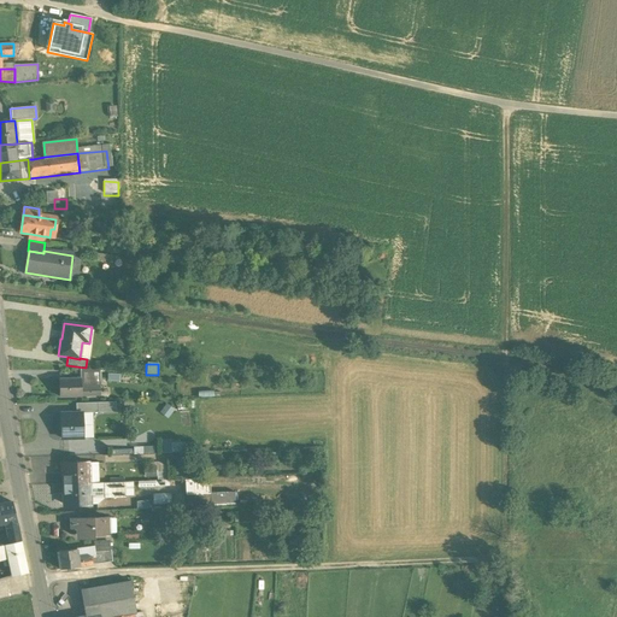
[(81,372),(81,378),(82,395),(103,394),(101,371),(81,372)]
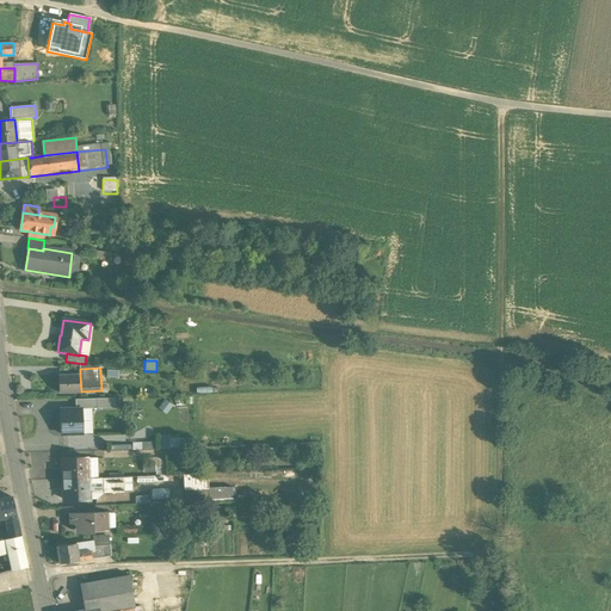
[(80,375),(59,376),(60,392),(81,392),(80,375)]
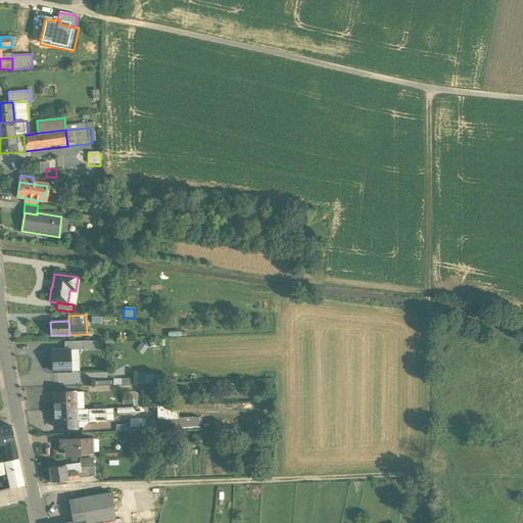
[(63,342),(64,350),(98,349),(98,341),(63,342)]
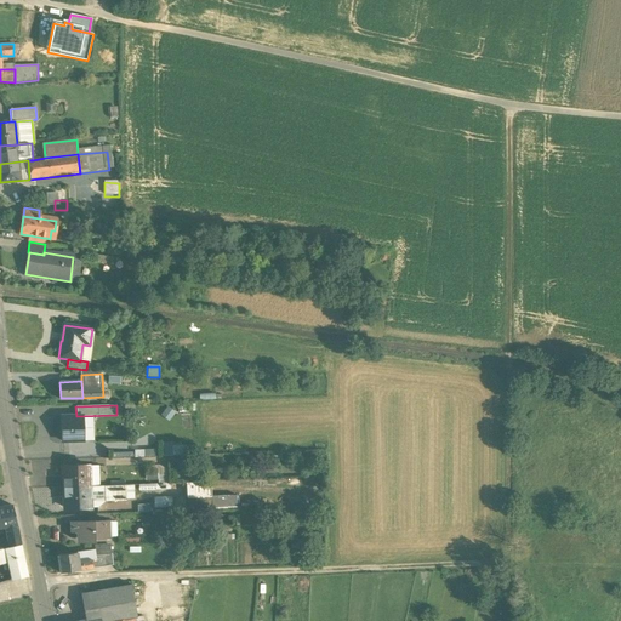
[(163,414),(169,420),(174,412),(167,408),(163,414)]
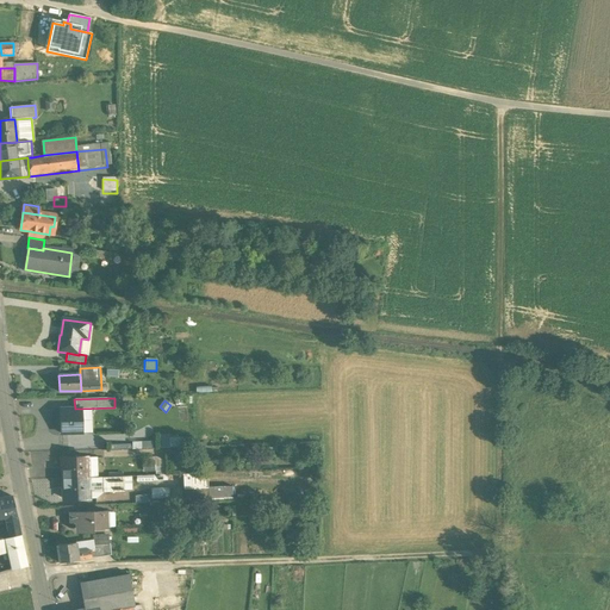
[(61,434),(92,433),(91,409),(75,409),(60,410),(61,434)]
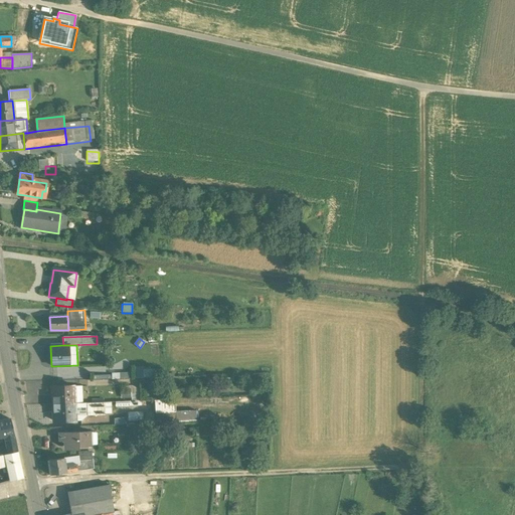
[(72,386),(52,387),(52,404),(73,403),(72,386)]
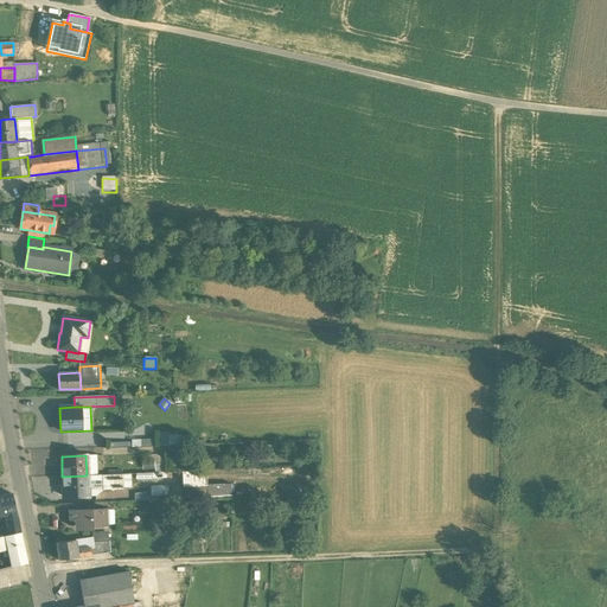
[(158,455),(142,457),(142,471),(230,467),(229,458),(199,459),(199,457),(158,458),(158,455)]
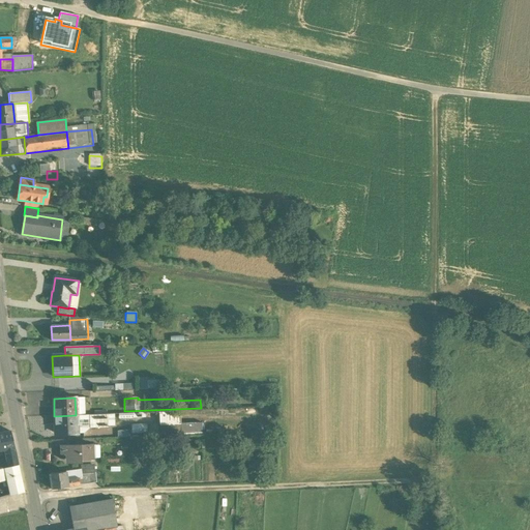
[(158,425),(148,427),(148,436),(202,434),(201,424),(180,424),(179,412),(158,413),(158,425)]
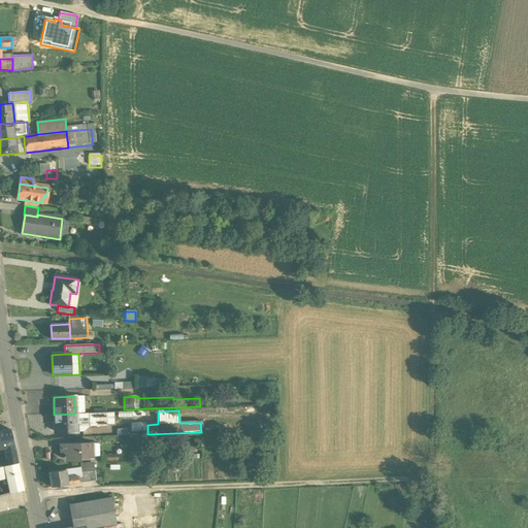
[(106,413),(89,414),(89,426),(106,425),(106,413)]
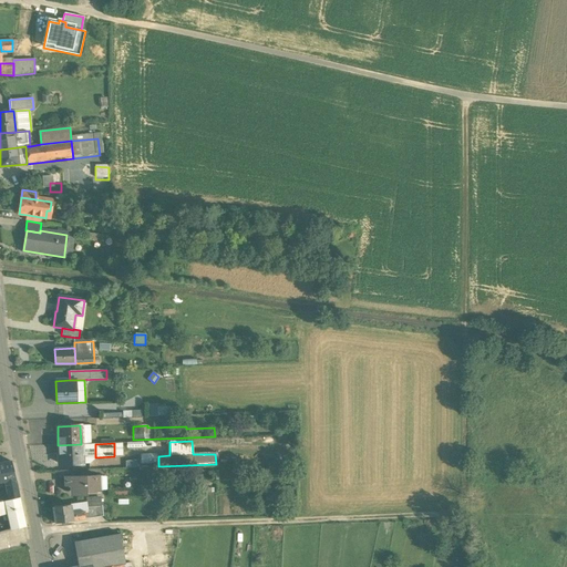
[(81,444),(58,445),(59,464),(82,463),(81,444)]
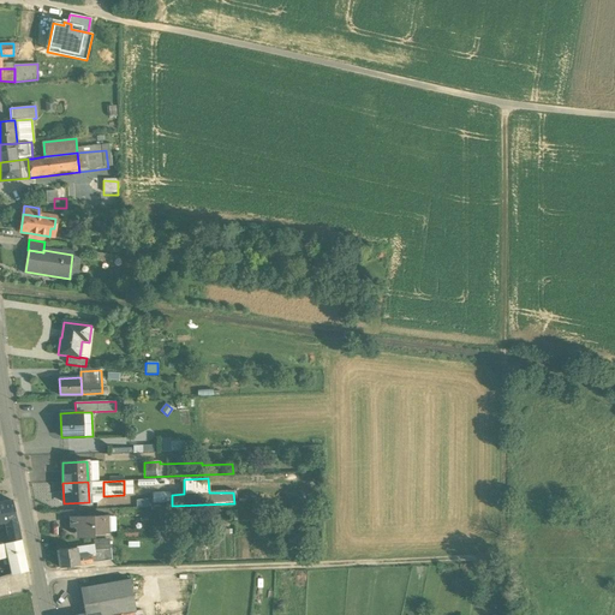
[(168,493),(151,494),(153,503),(169,502),(168,493)]
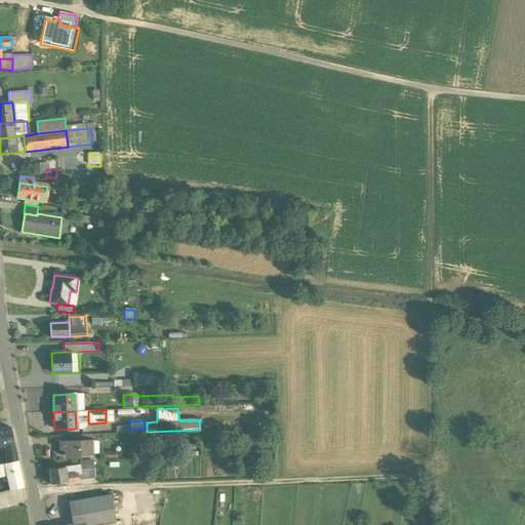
[(10,428),(0,429),(0,445),(4,445),(6,454),(11,453),(15,453),(13,443),(10,428)]
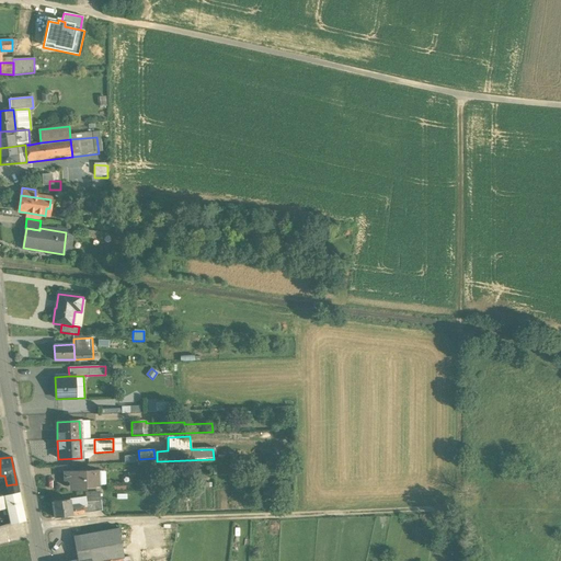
[(77,471),(65,472),(65,473),(65,481),(69,481),(70,487),(76,487),(76,490),(86,489),(86,487),(98,485),(96,471),(77,471)]
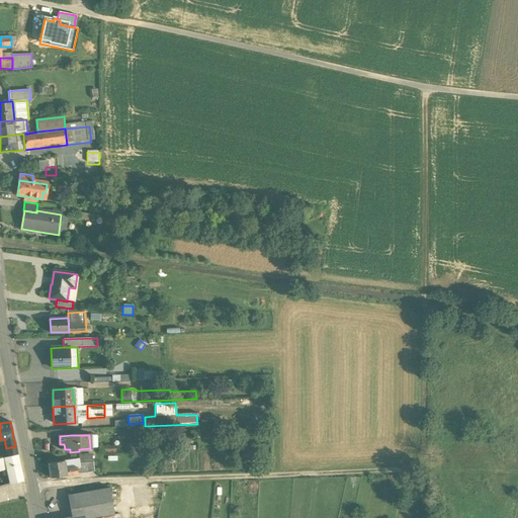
[(11,447),(6,448),(8,456),(17,454),(15,447),(11,447)]
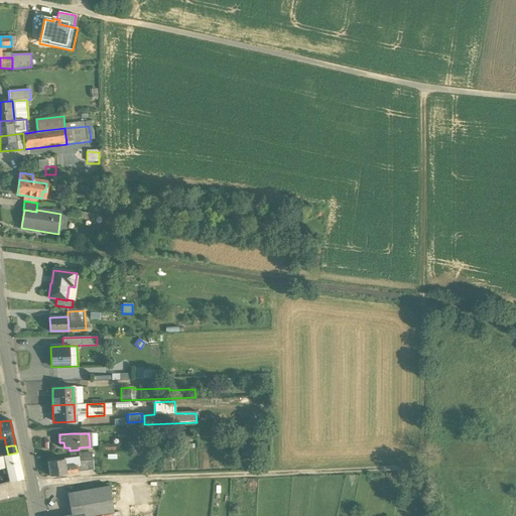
[(8,455),(6,455),(8,464),(5,465),(7,473),(10,472),(12,481),(20,478),(22,477),(17,453),(8,455)]
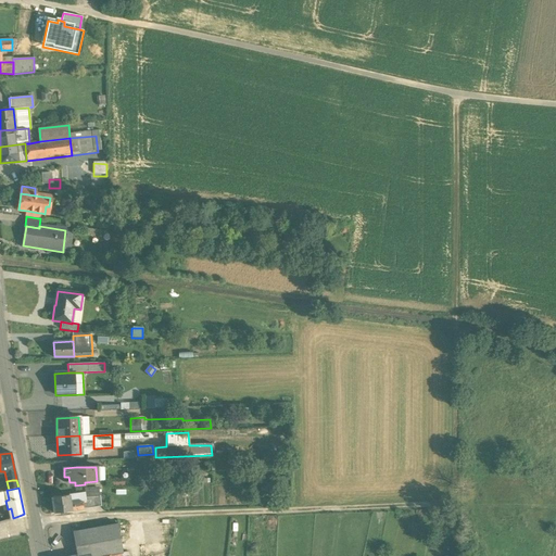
[(68,495),(70,503),(81,502),(83,509),(102,507),(100,488),(68,492),(68,495)]
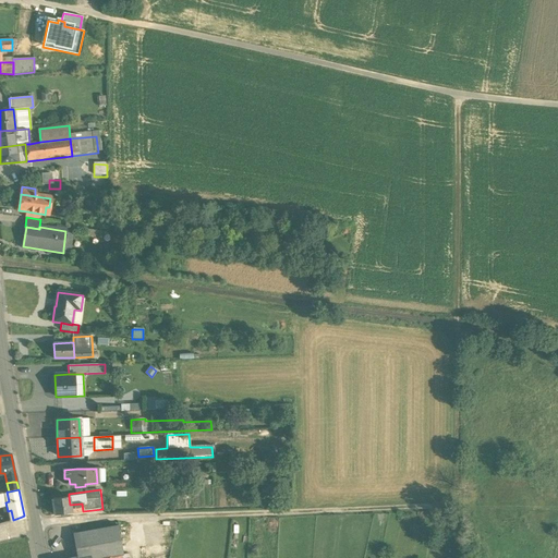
[(7,492),(0,493),(0,504),(5,502),(9,501),(7,492)]
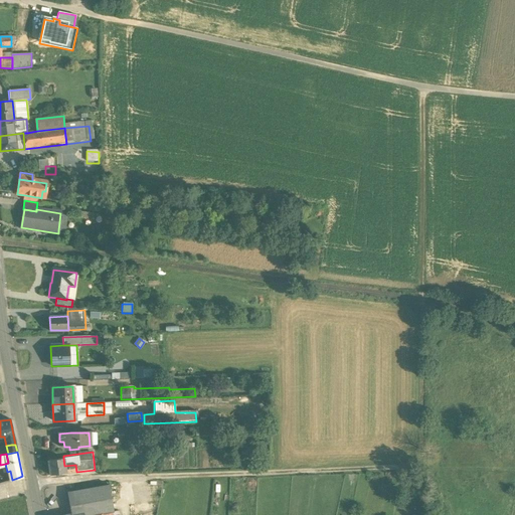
[(63,459),(47,461),(49,476),(65,474),(64,466),(63,459)]
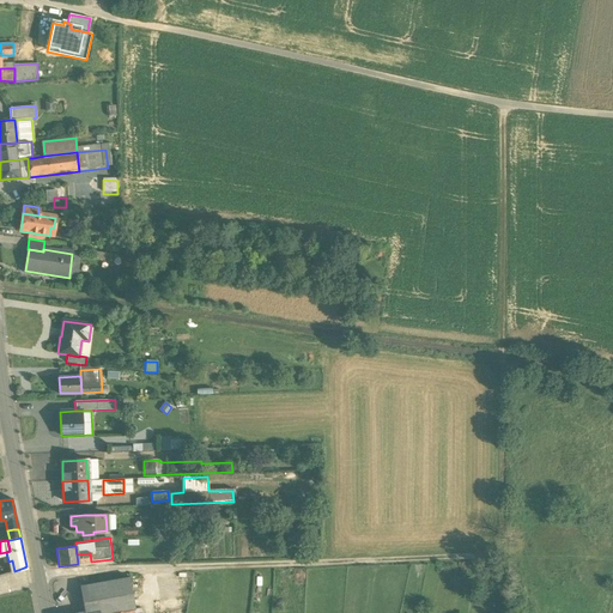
[(90,553),(77,554),(78,564),(91,562),(90,553)]
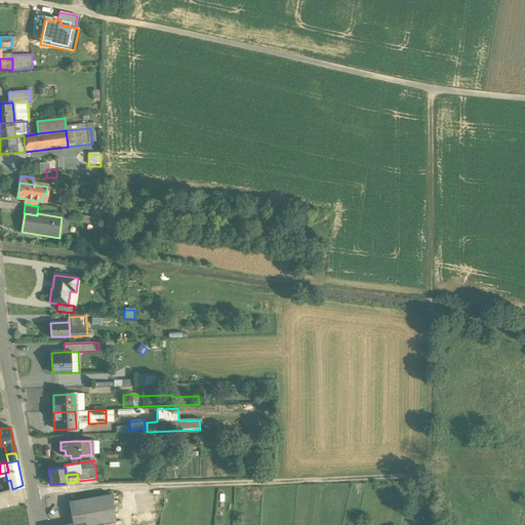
[(8,483),(0,485),(0,492),(13,490),(12,489),(10,480),(7,481),(8,483)]
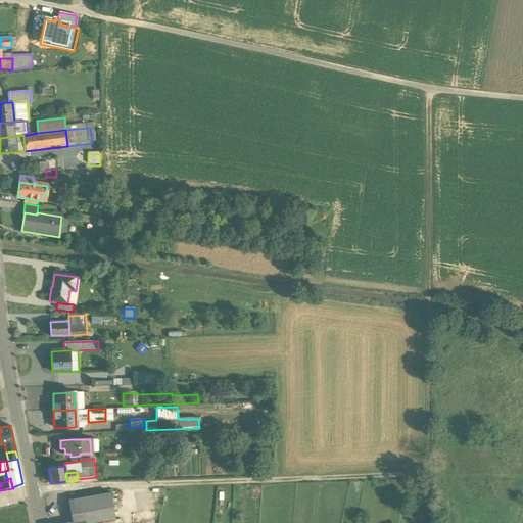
[(67,501),(72,522),(73,522),(84,521),(84,522),(95,522),(102,522),(123,522),(122,517),(116,518),(111,491),(67,501)]
